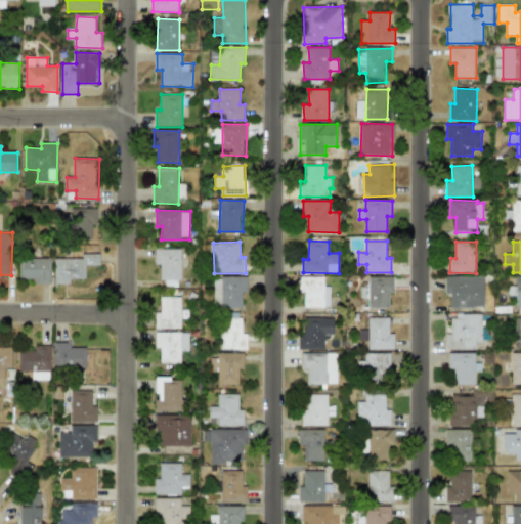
[(182,249),(157,249),(157,265),(162,265),(162,280),(182,280),(182,249)]
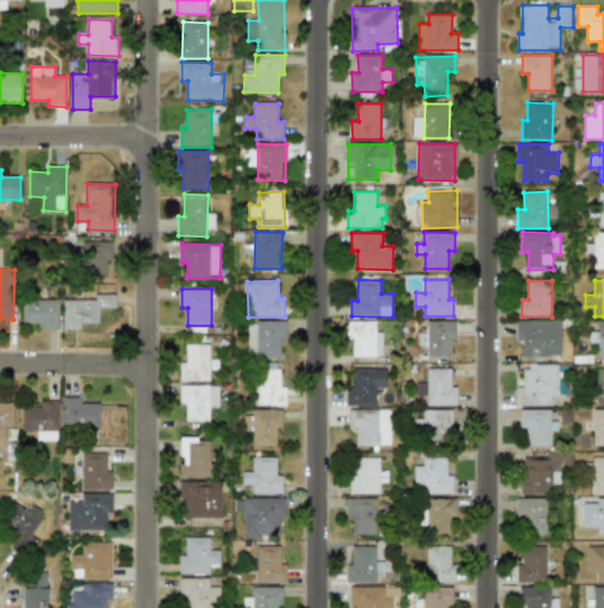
[(97,301),(64,299),(64,330),(83,330),(83,323),(101,324),(101,308),(118,308),(118,295),(97,295),(97,301)]
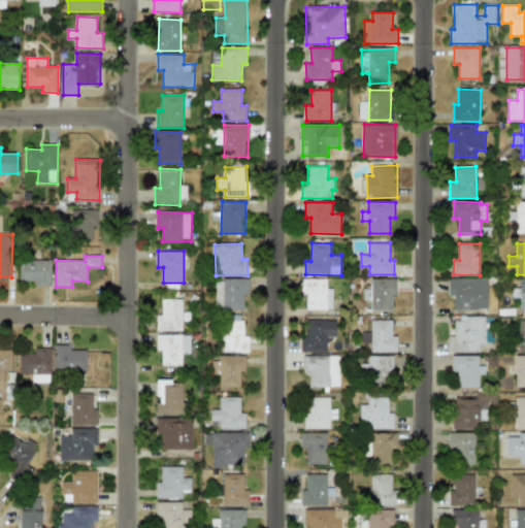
[(53,286),(53,260),(21,261),(22,282),(37,281),(37,287),(53,286)]
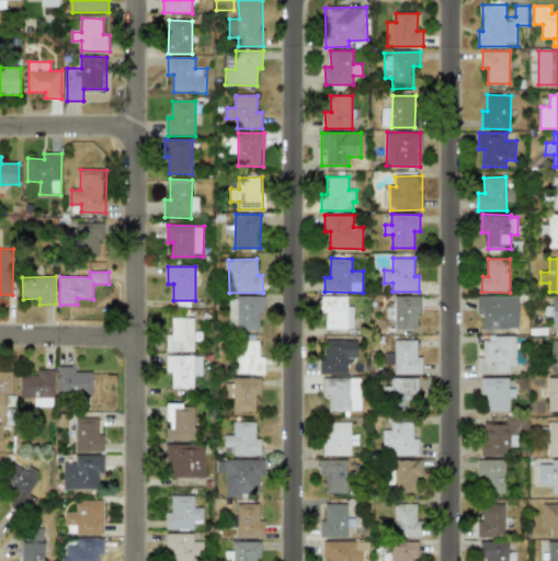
[(266,297),(239,296),(238,330),(261,330),(261,313),(265,313),(266,297)]
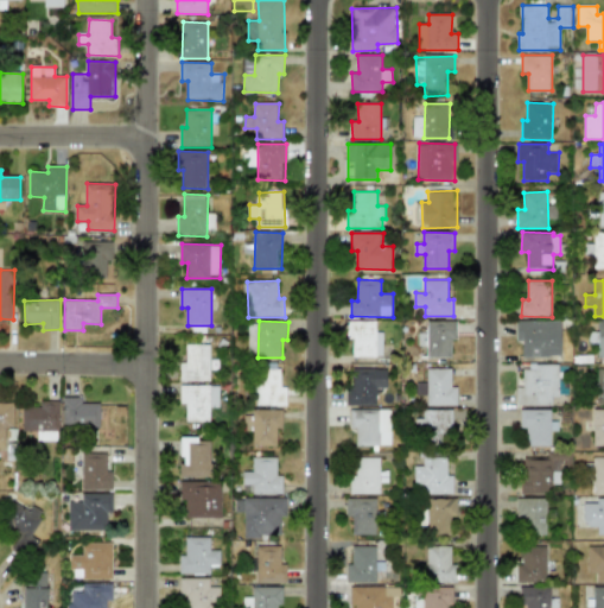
[(383,356),(385,331),(377,331),(377,321),(348,321),(348,340),(354,340),(354,356),(383,356)]
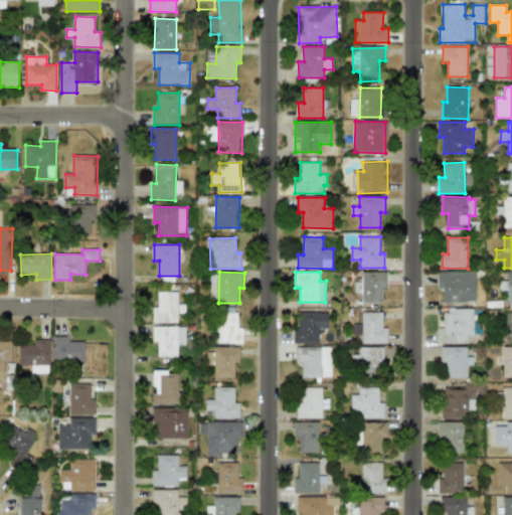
[(387,273),(363,272),(363,282),(356,282),(356,293),(363,293),(362,302),(383,303),(383,288),(387,288),(387,273)]
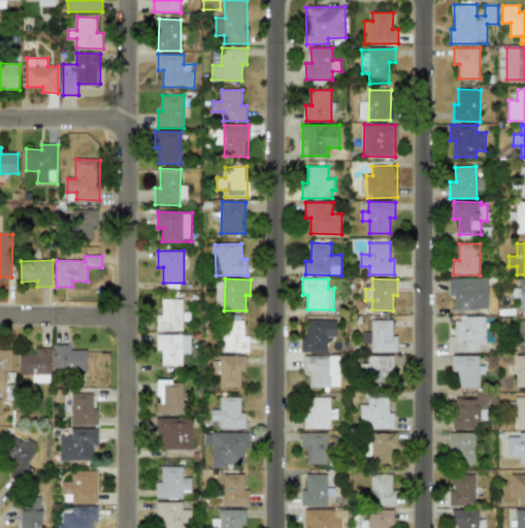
[(450,297),(455,297),(455,310),(489,309),(489,278),(450,278),(450,297)]
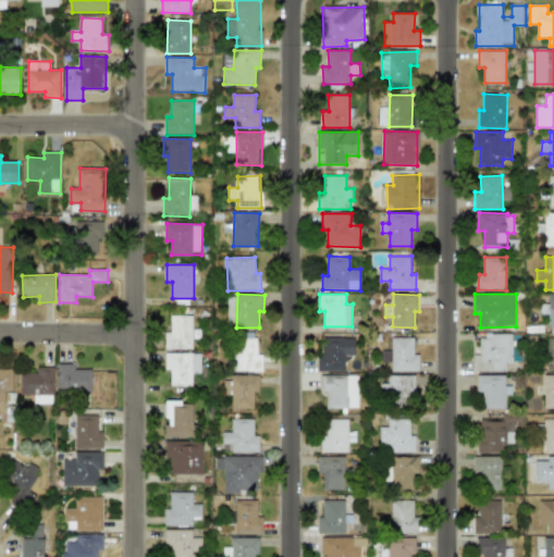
[(194,349),(194,316),(172,316),(172,332),(167,332),(167,349),(194,349)]
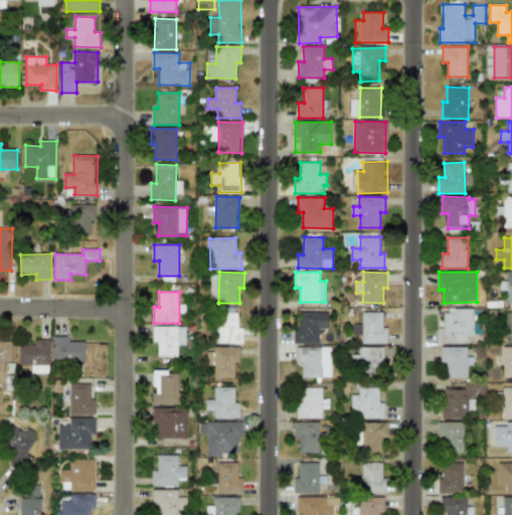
[(238,328),(238,308),(218,307),(217,343),(243,344),(244,328),(238,328)]
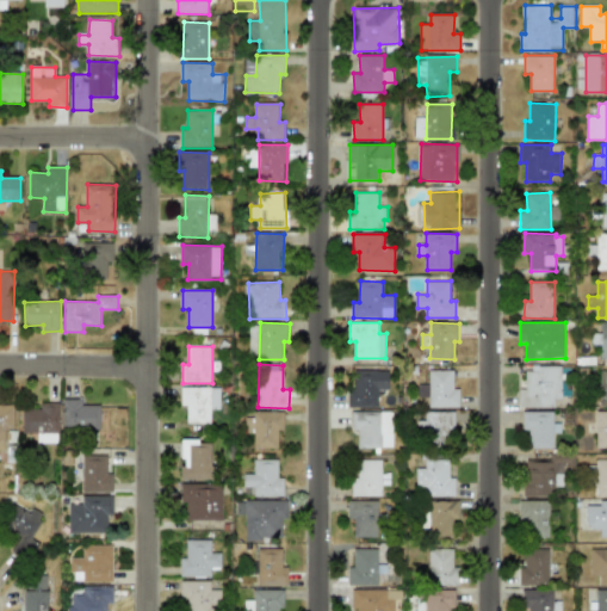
[(521,407),(557,407),(557,397),(569,397),(569,384),(565,384),(565,366),(539,366),(539,371),(527,370),(527,389),(521,389),(521,407)]
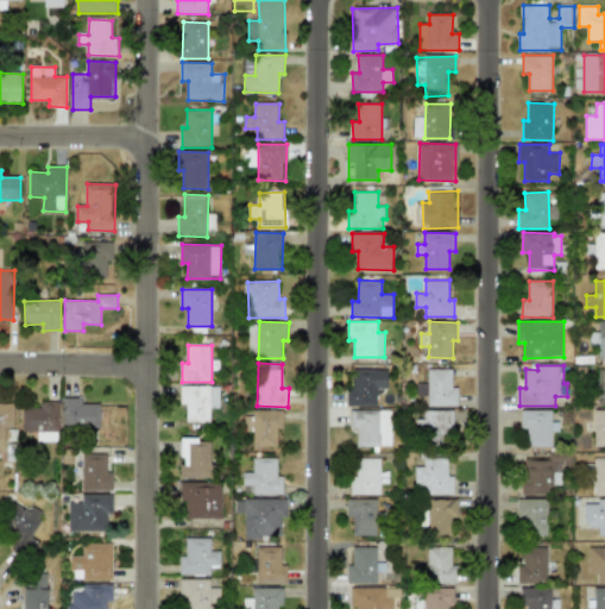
[(352,406),(378,407),(378,389),(389,389),(389,370),(353,369),(352,406)]
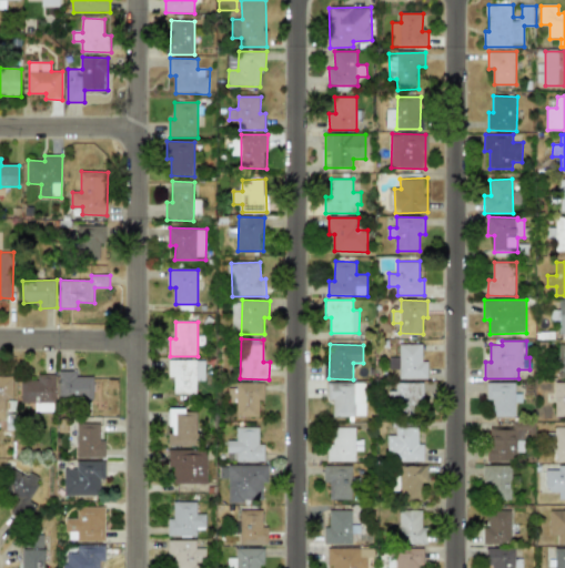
[(423,344),(401,345),(401,357),(391,357),(391,369),(401,369),(401,379),(430,378),(429,362),(423,362),(423,344)]
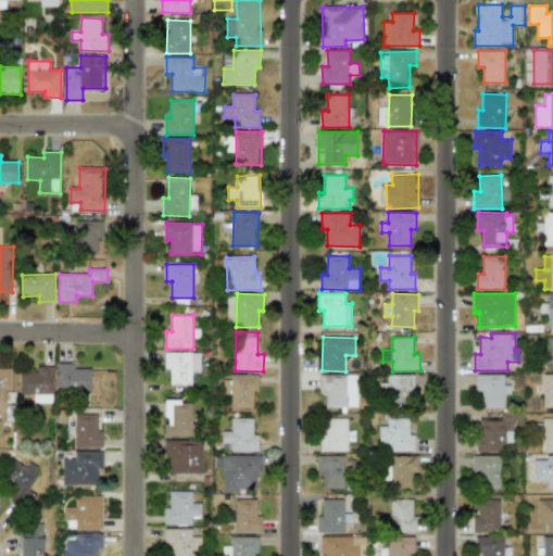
[(172,386),(193,386),(193,373),(202,373),(202,352),(165,353),(166,369),(171,368),(172,386)]
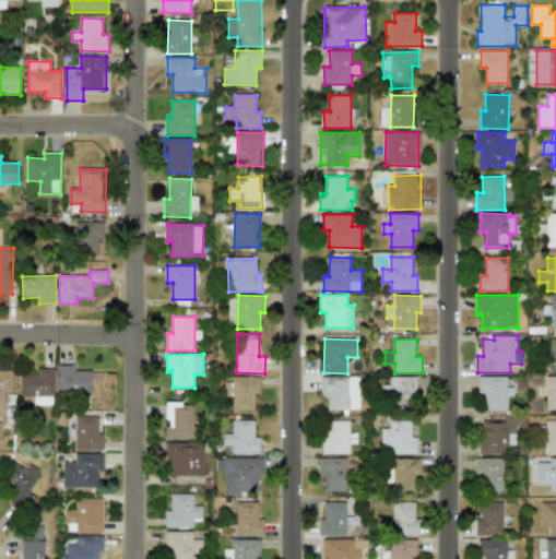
[(93,393),(93,371),(77,370),(77,365),(59,365),(59,393),(93,393)]
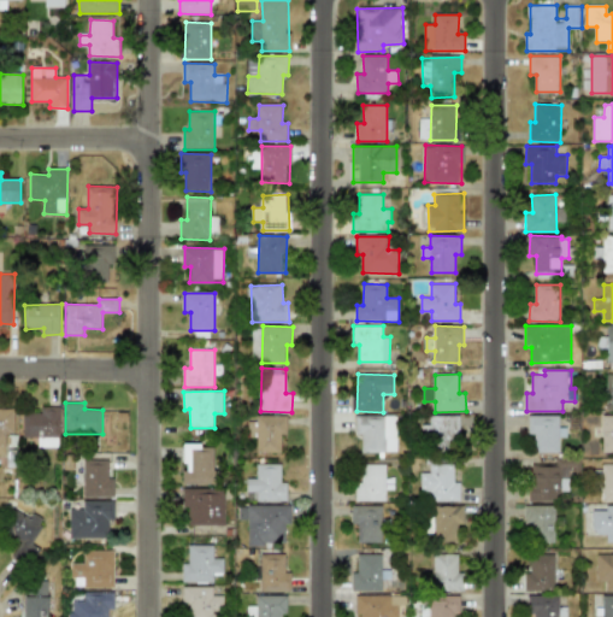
[(24,413),(24,439),(48,438),(48,447),(62,446),(60,406),(41,407),(42,413),(24,413)]
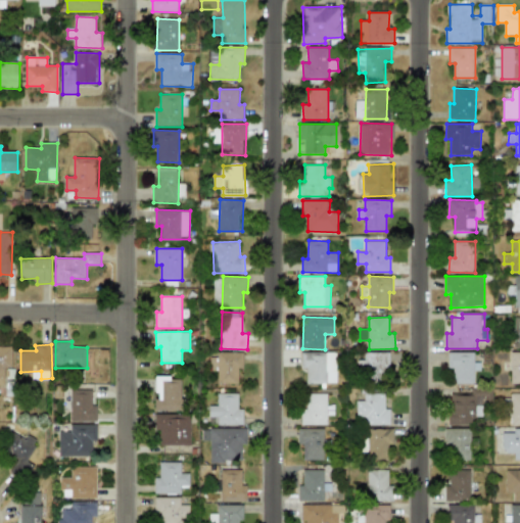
[(0,383),(5,383),(6,369),(13,369),(13,346),(0,345),(0,383)]
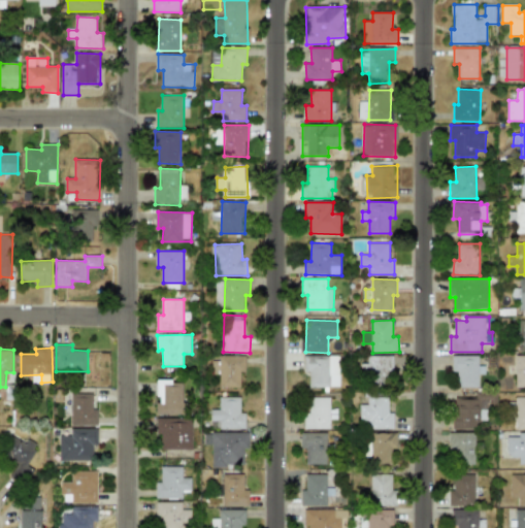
[(340,387),(340,356),(305,356),(305,372),(310,372),(310,387),(340,387)]
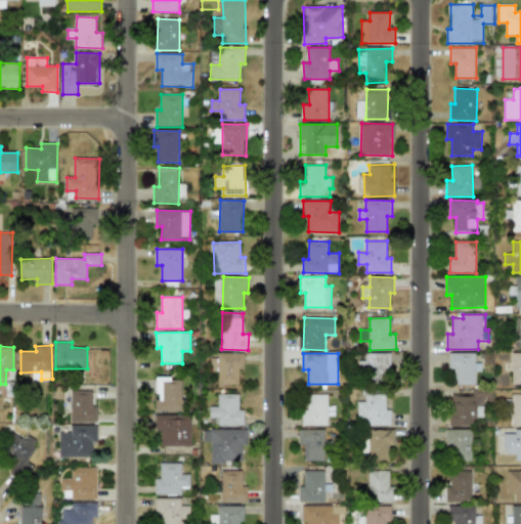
[(391,353),(365,354),(366,382),(392,382),(391,353)]
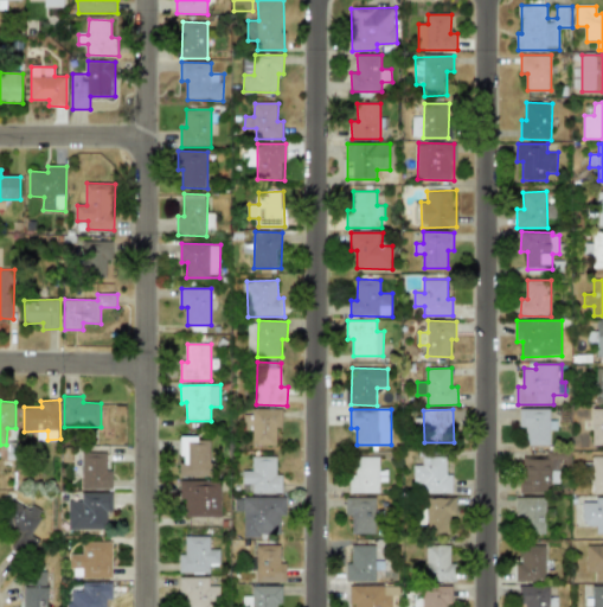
[(520,409),(521,428),(527,428),(527,446),(551,446),(551,430),(559,430),(559,421),(551,421),(551,409),(520,409)]
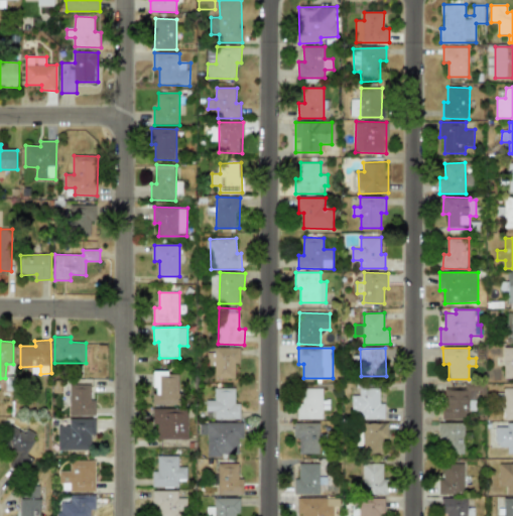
[(154,405),(179,405),(179,372),(154,372),(154,405)]
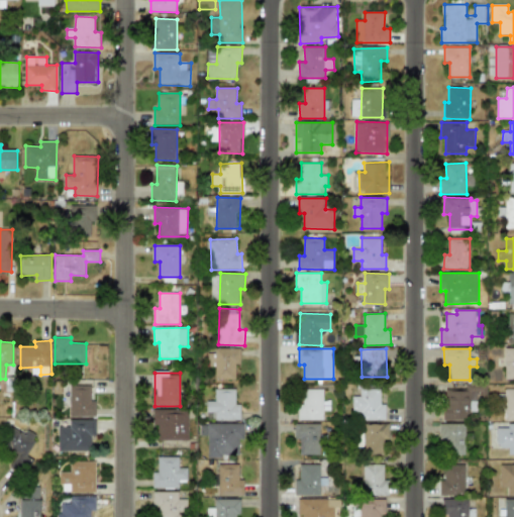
[(91,385),(71,386),(72,417),(97,417),(97,401),(92,401),(91,385)]
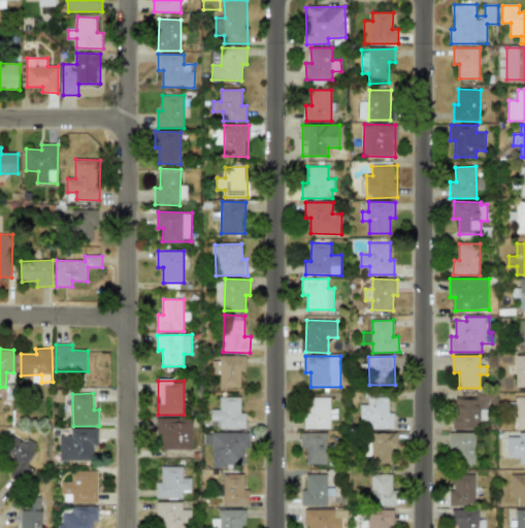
[(361,422),(370,422),(370,429),(395,429),(395,413),(390,413),(390,396),(369,396),(369,405),(361,405),(361,422)]
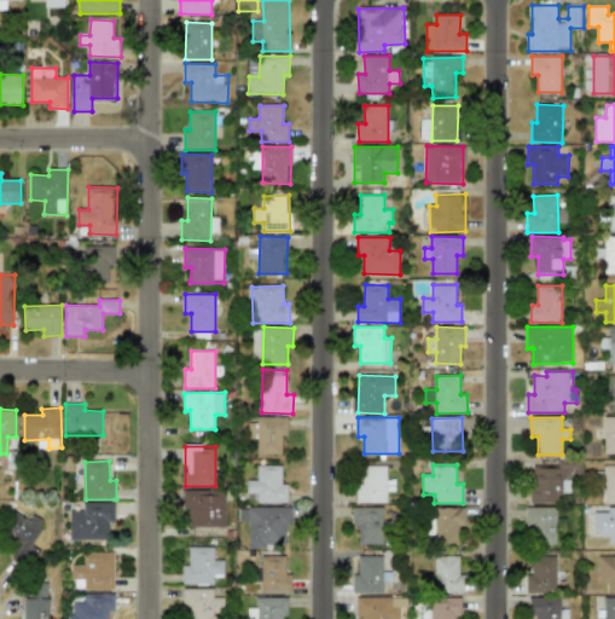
[(284,466),(259,466),(259,480),(249,480),(249,502),(289,503),(289,484),(283,484),(284,466)]
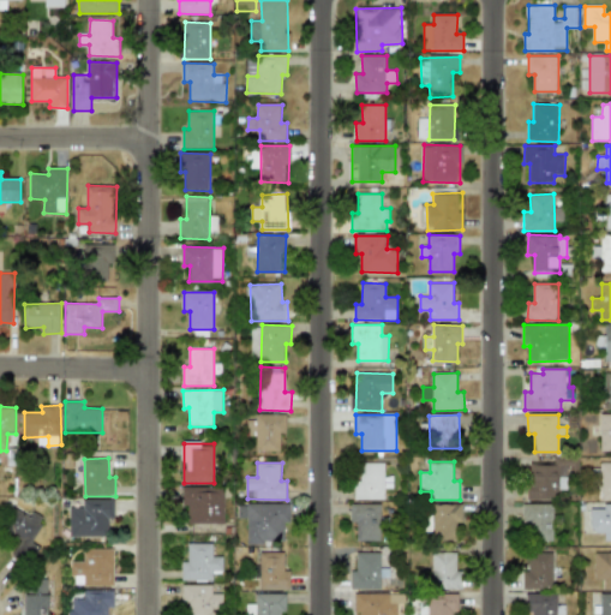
[(355,500),(387,500),(385,488),(394,488),(394,477),(385,477),(385,463),(361,464),(361,482),(355,482),(355,500)]
